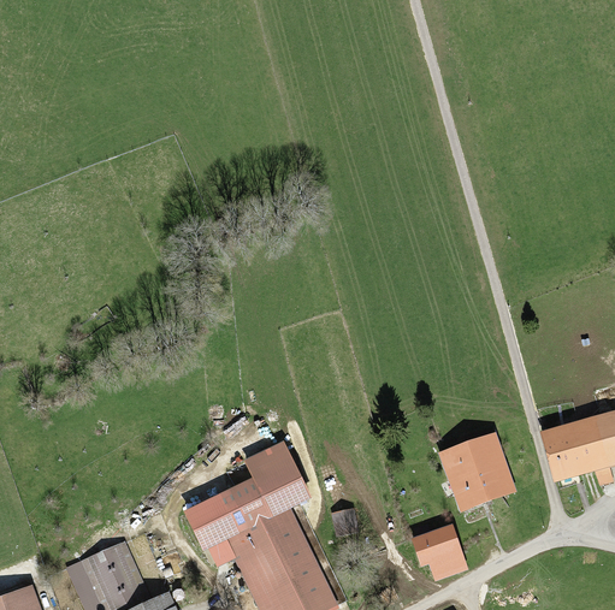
[(431,391),(423,394),(427,406),(435,403),(431,391)]
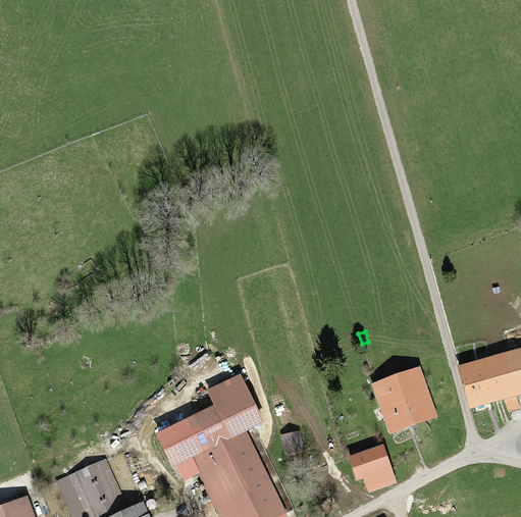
[(520,347),(458,367),(470,407),(520,392),(520,347)]
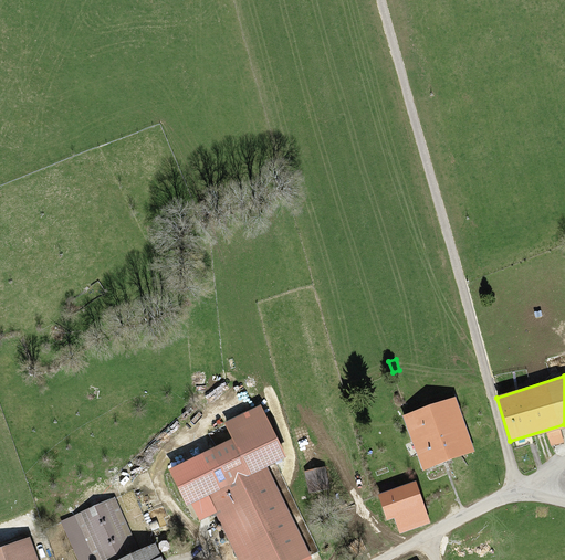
[(452,394),(401,413),(422,467),(473,448),(469,436),(475,434),(470,421),(463,423),(452,394)]
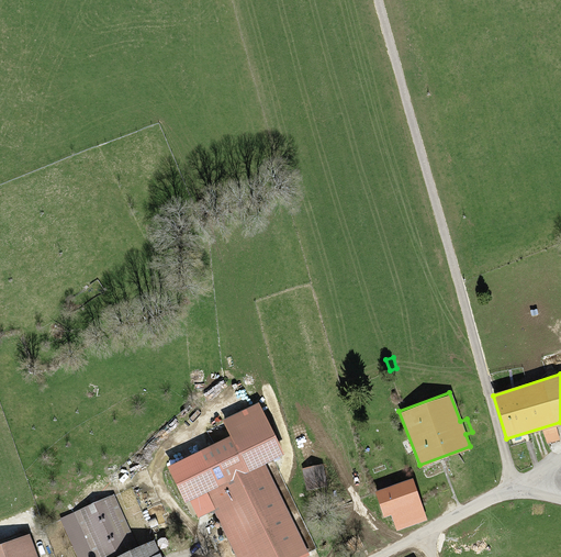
[(193,457),(174,466),(190,502),(193,500),(200,514),(216,507),(238,556),(276,556),(240,479),(255,472),(238,437),(209,450),(203,439),(188,446),(193,457)]
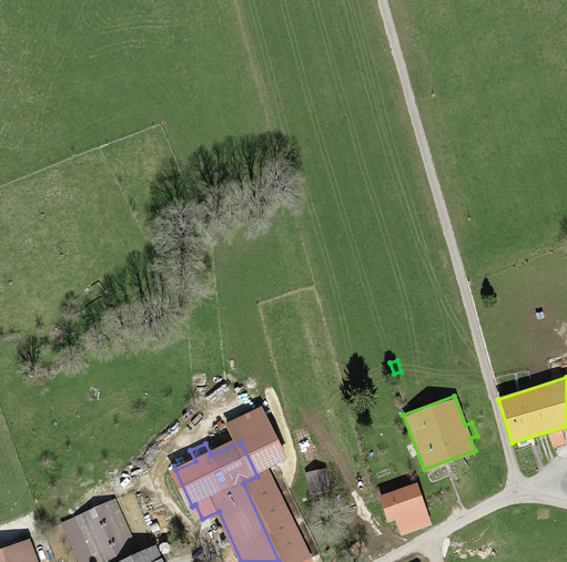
[(322,467),(305,471),(311,491),(327,487),(322,467)]
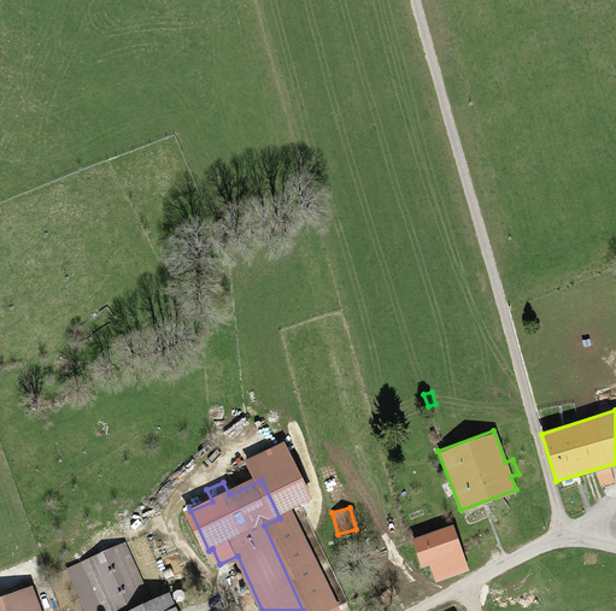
[(453,524),(410,540),(418,565),(462,551),(453,524)]
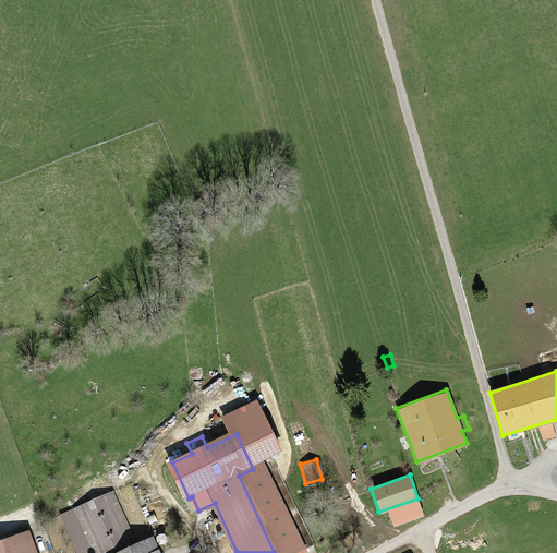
[(167,529),(138,543),(116,490),(76,506),(96,552),(172,552),(170,547),(174,544),(167,529)]
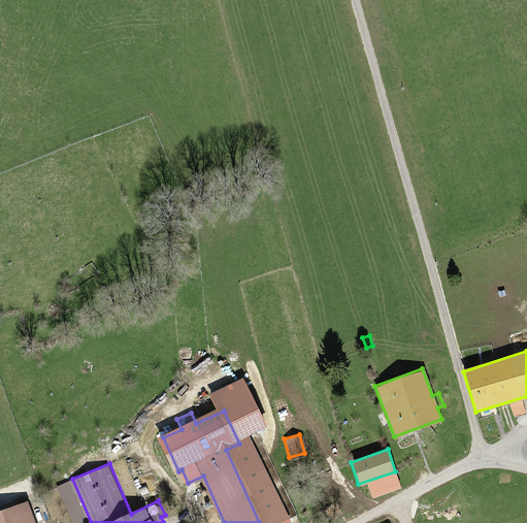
[(33,522),(27,503),(0,514),(0,522),(33,522)]
